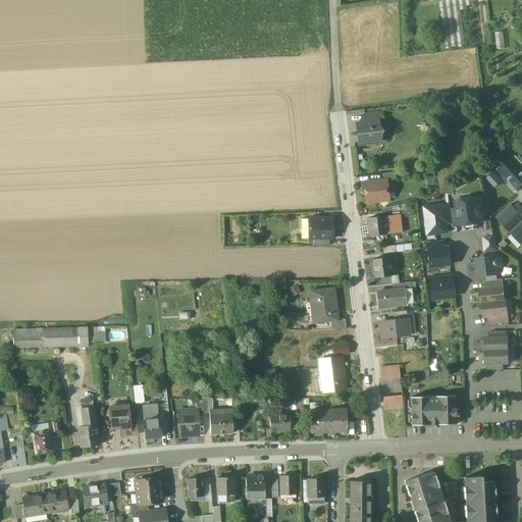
[(438,0),(439,6),(459,3),(460,10),(466,9),(466,5),(472,4),(471,0),(438,0)]
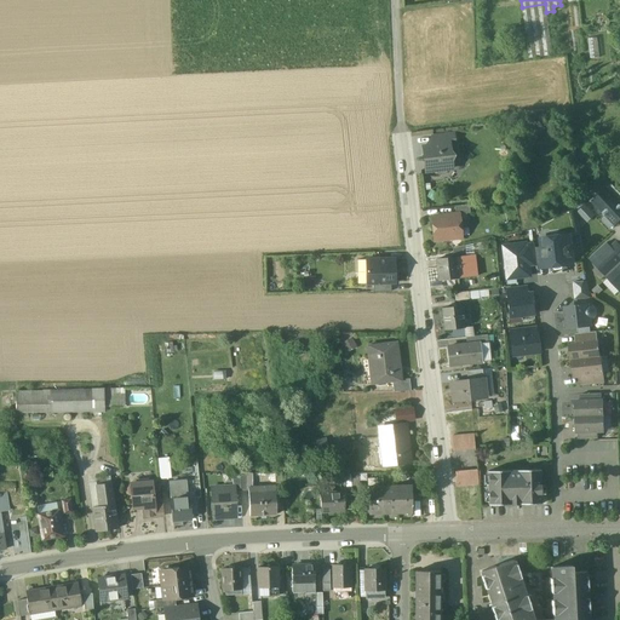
[(545,4),(522,7),(529,58),(552,55),(545,4)]
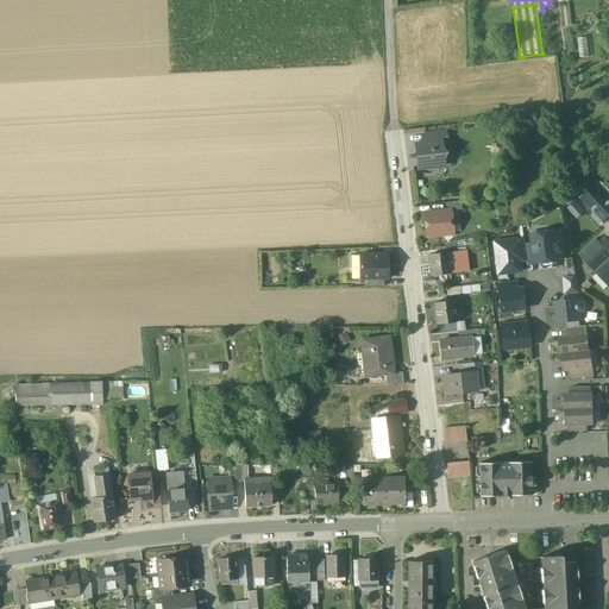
[(446,132),(425,135),(426,143),(443,140),(443,142),(447,140),(446,132)]
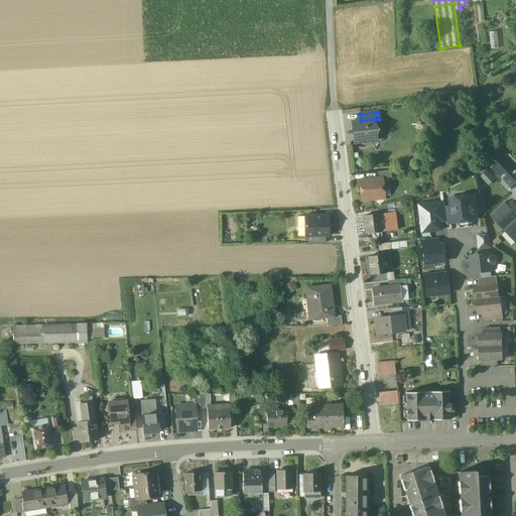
[(361,121),(353,121),(354,129),(354,135),(355,134),(356,141),(363,141),(367,144),(371,140),(377,139),(376,133),(380,129),(375,125),(375,120),(375,119),(361,121)]
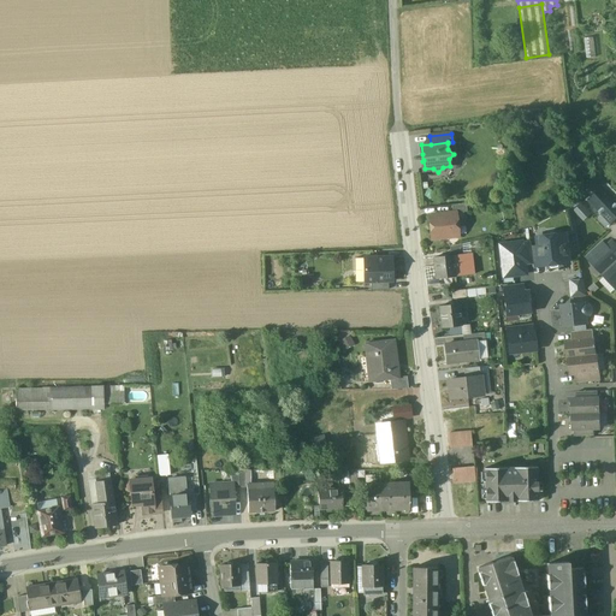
[(615,191),(606,183),(602,188),(615,201),(615,200),(615,191)]
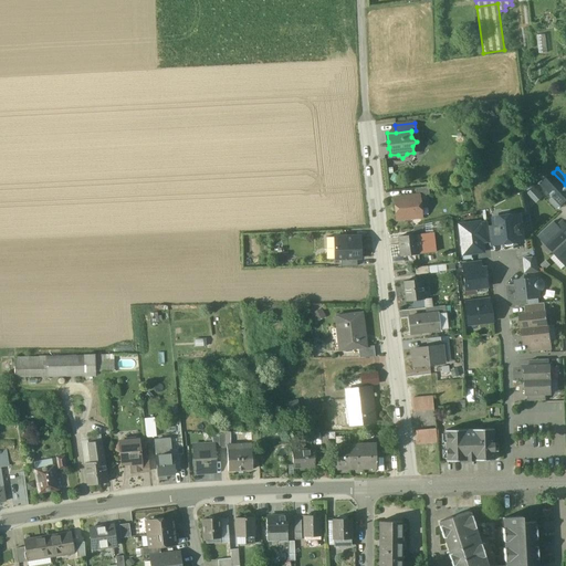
[(554,197),(562,206),(565,201),(565,186),(565,185),(553,173),(541,185),(554,197)]
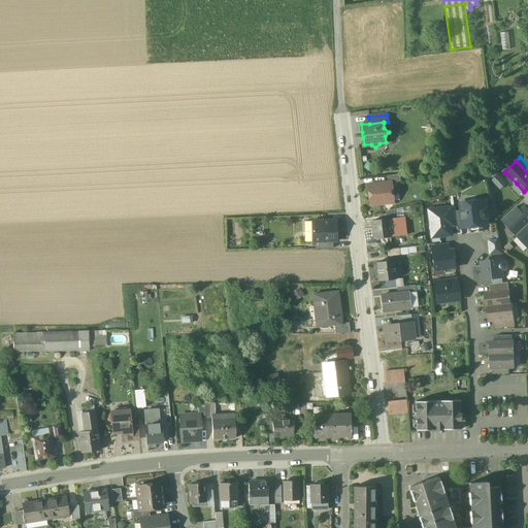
[(400,173),(388,175),(388,182),(391,182),(391,183),(401,182),(400,173)]
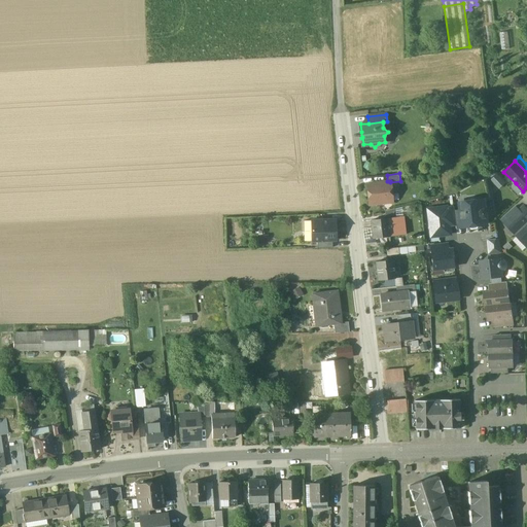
[(499,189),(505,183),(497,174),(491,180),(499,189)]
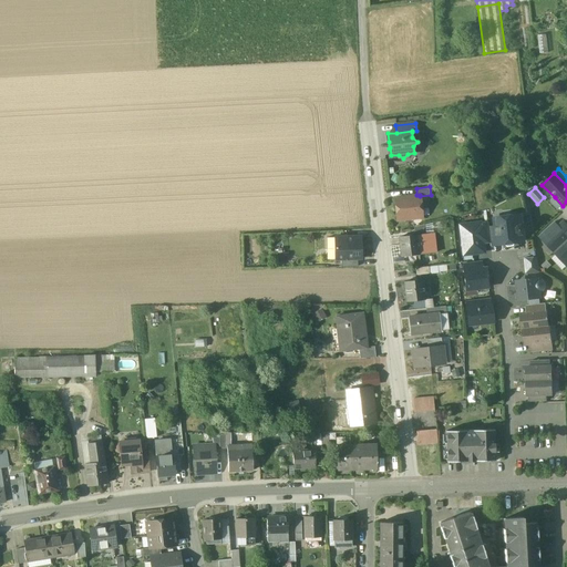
[(416,195),(395,198),(398,220),(423,217),(420,196),(420,195),(416,195)]
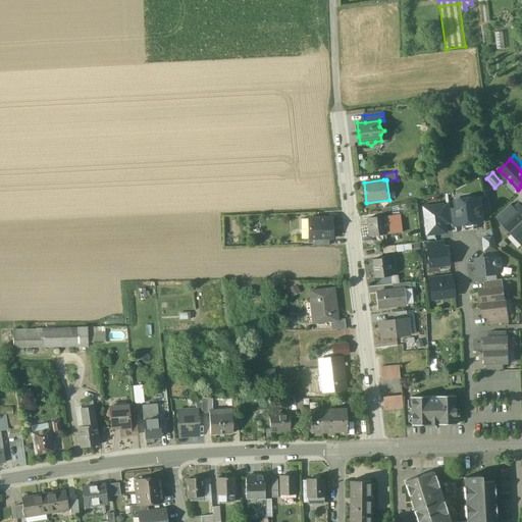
[(513,194),(518,190),(511,181),(506,187),(513,194)]
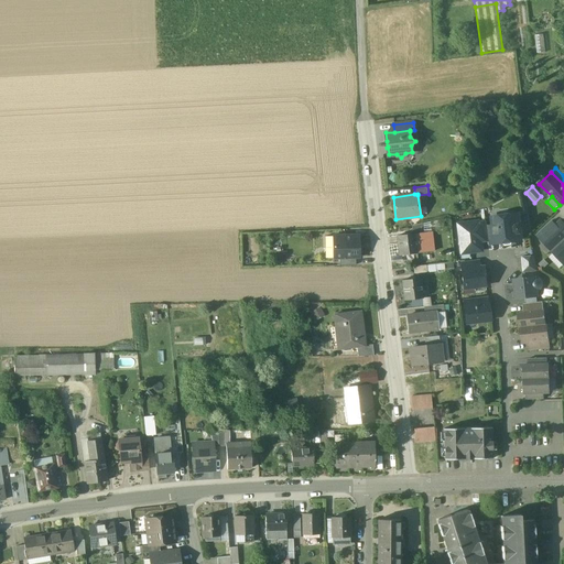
[(517,215),(514,213),(500,215),(499,216),(491,217),(492,225),(495,245),(502,243),(502,242),(521,240),(520,234),(521,232),(523,230),(523,227),(520,225),(519,225),(518,214),(517,215)]
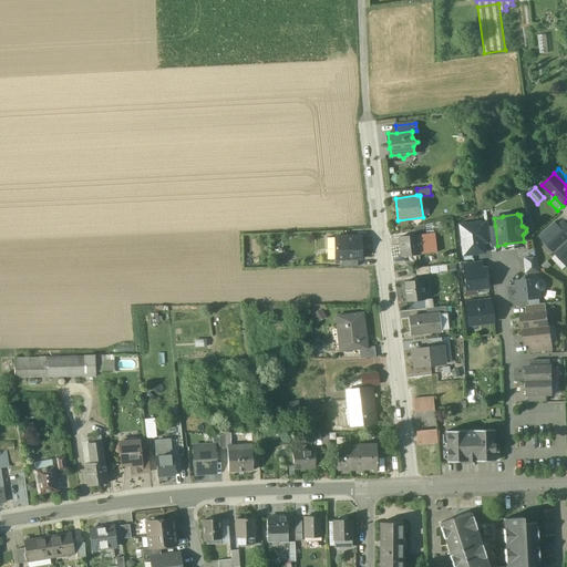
[(537,235),(543,240),(558,226),(553,220),(537,235)]
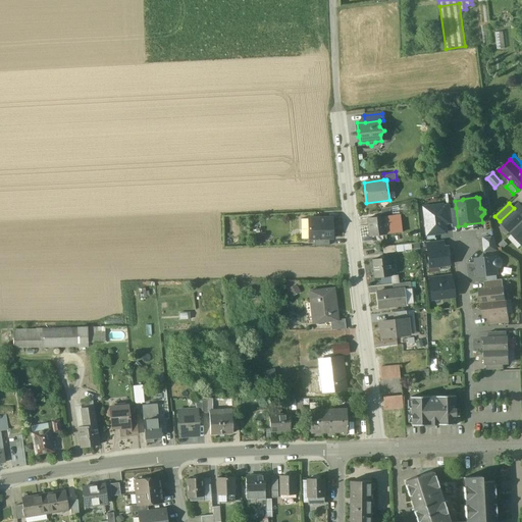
[(450,204),(442,205),(445,224),(452,223),(450,209),(450,208),(450,204)]
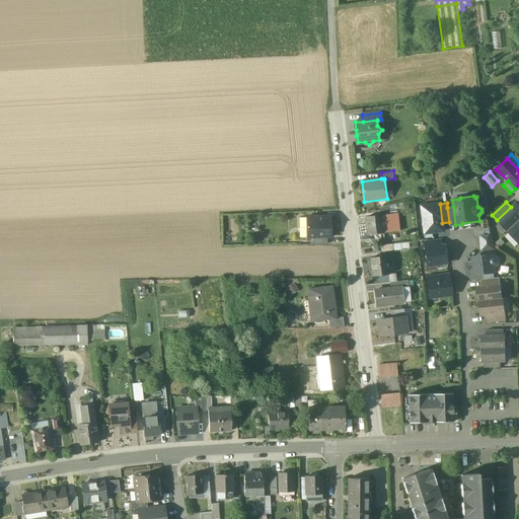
[(518,206),(516,203),(511,207),(497,220),(507,231),(518,220),(518,206)]
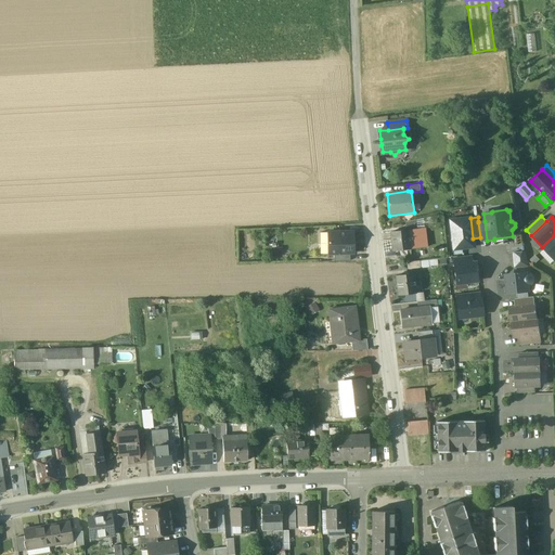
[(470,218),(450,220),(453,246),(461,245),(461,247),(463,248),(467,248),(468,246),(472,246),(474,244),(473,239),(470,218)]
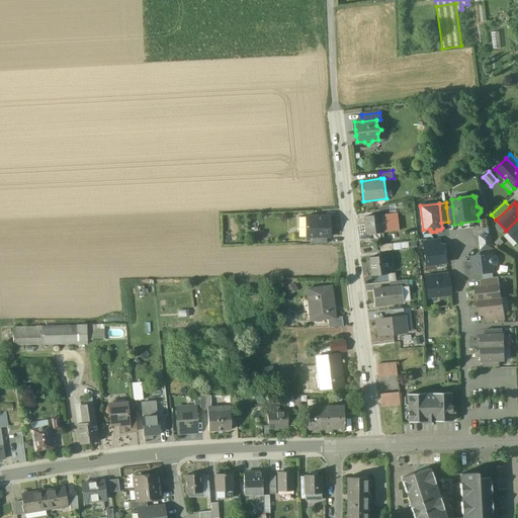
[(446,206),(446,207),(448,222),(448,225),(454,225),(452,206),(446,206)]
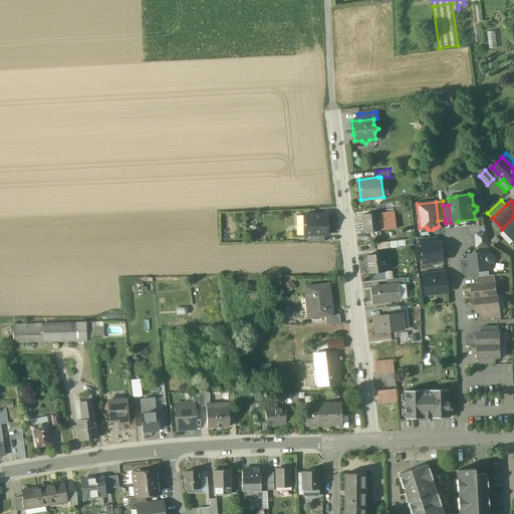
[(393,211),(377,213),(380,230),(395,229),(393,211)]
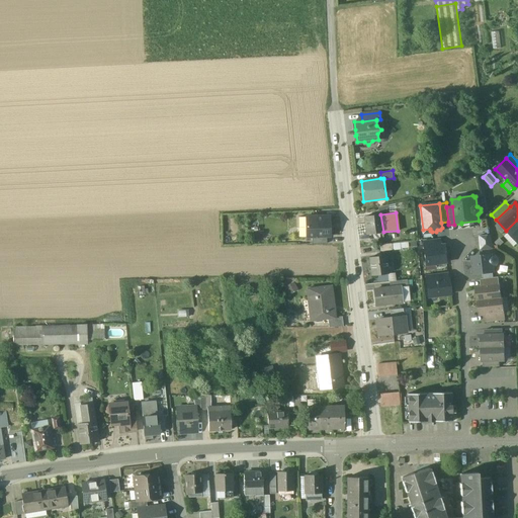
[(380,214),(366,217),(368,234),(383,232),(380,214)]
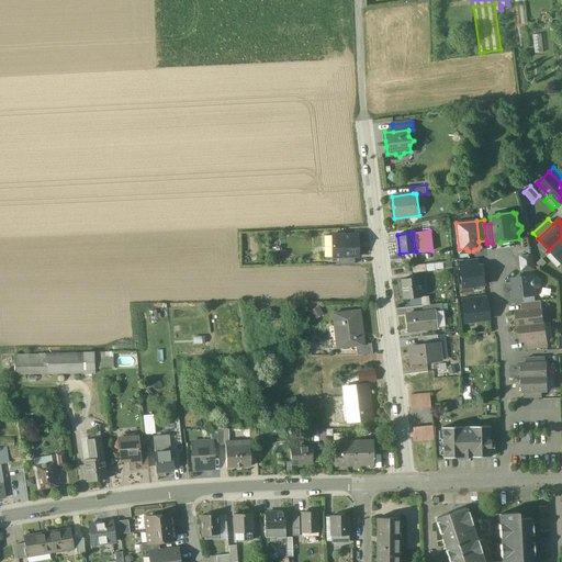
[(355,257),(358,257),(358,235),(324,236),(324,246),(332,246),(332,258),(333,257),(338,257),(355,257)]
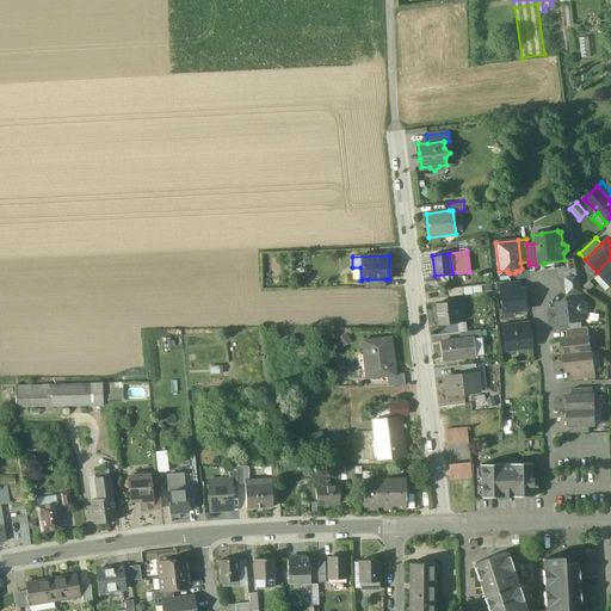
[(610,259),(598,272),(610,285),(610,283),(610,259)]
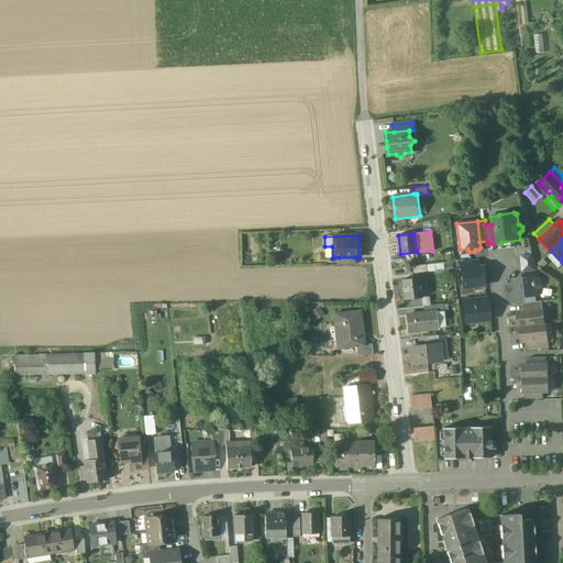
[(533,255),(521,256),(522,272),(537,271),(537,266),(533,255)]
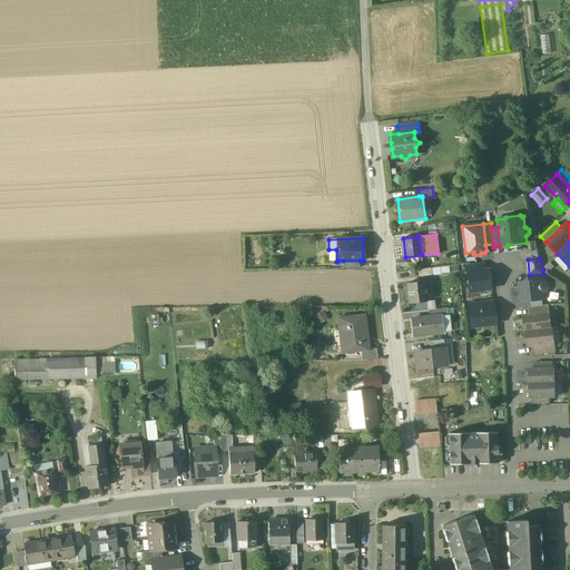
[(484,264),(465,266),(467,274),(485,272),(484,264)]
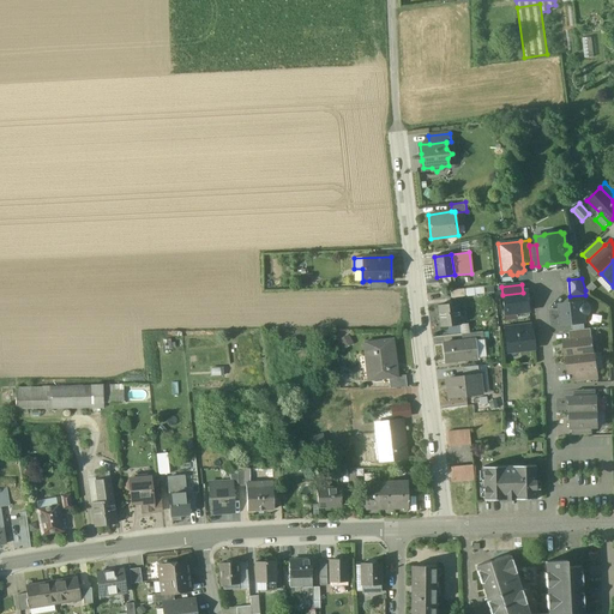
[(523,293),(503,295),(505,313),(530,311),(529,301),(530,299),(530,294),(528,293),(528,292),(523,293)]
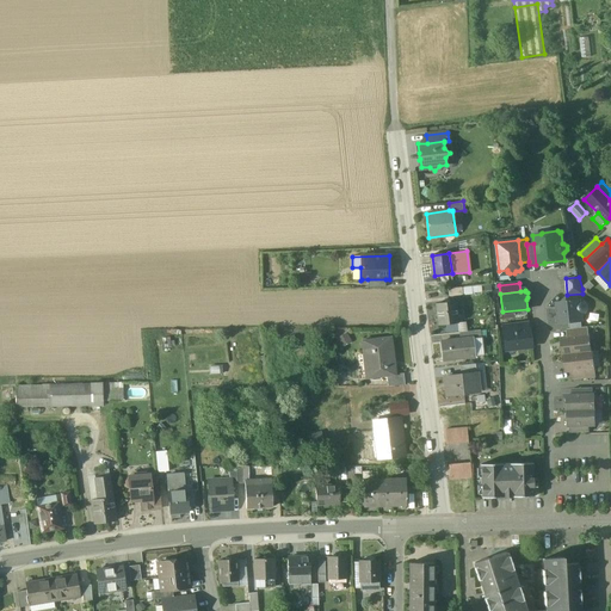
[(580,301),(562,303),(561,306),(559,308),(560,323),(581,321),(581,315),(586,313),(587,307),(580,301)]
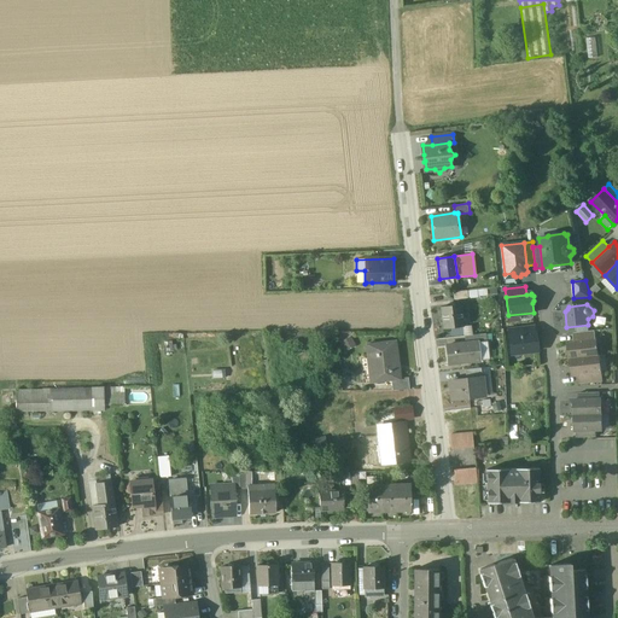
[(461,305),(442,308),(444,328),(464,326),(461,312),(461,305)]
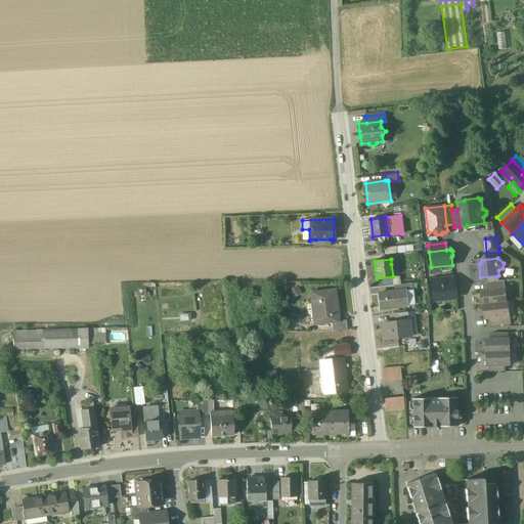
[(449,276),(432,278),(432,285),(449,282),(449,276)]
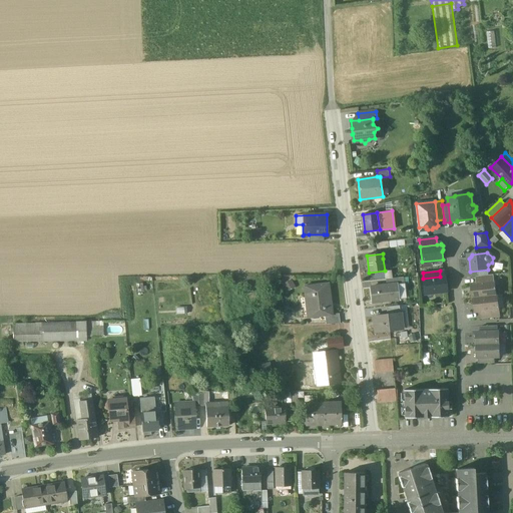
[(494,275),(476,277),(477,284),(477,285),(495,282),(494,275)]
